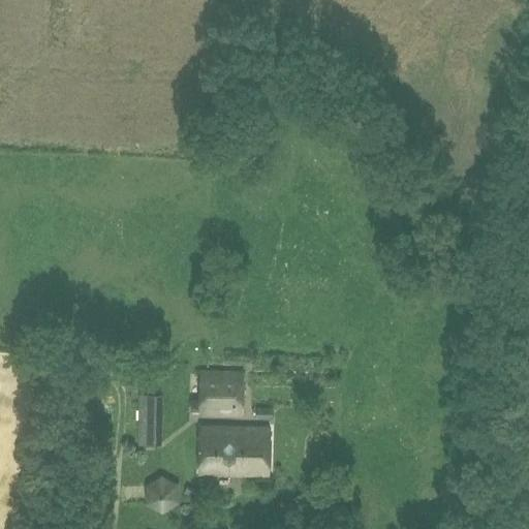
[(276,359),(276,345),(262,345),(262,359),(276,359)]
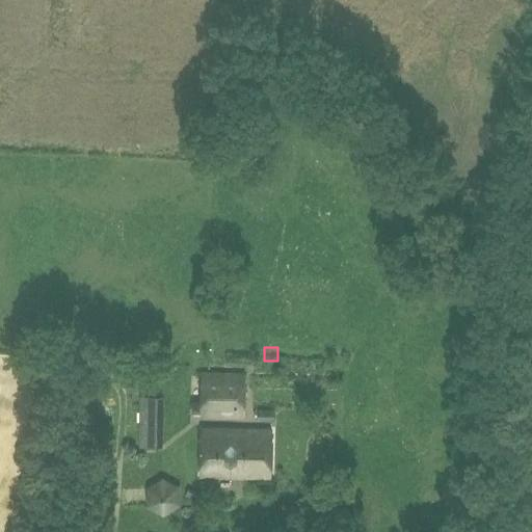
[(244,375),(203,373),(201,416),(242,417),(244,375)]
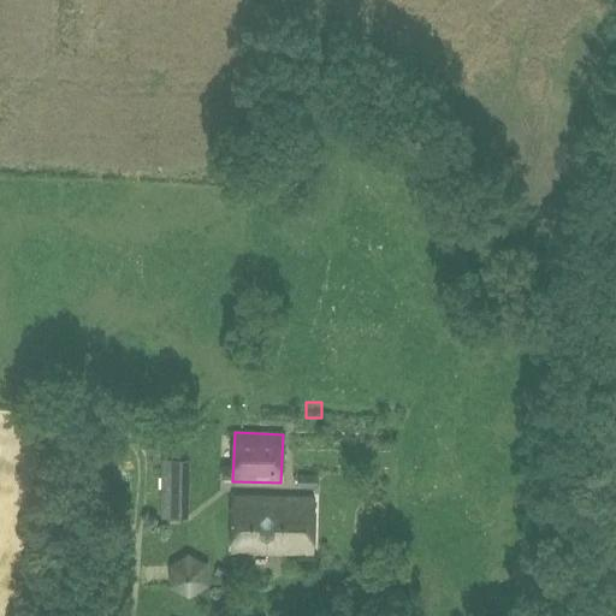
[(163,496),(161,516),(187,516),(188,460),(163,460),(147,460),(147,496),(163,496)]
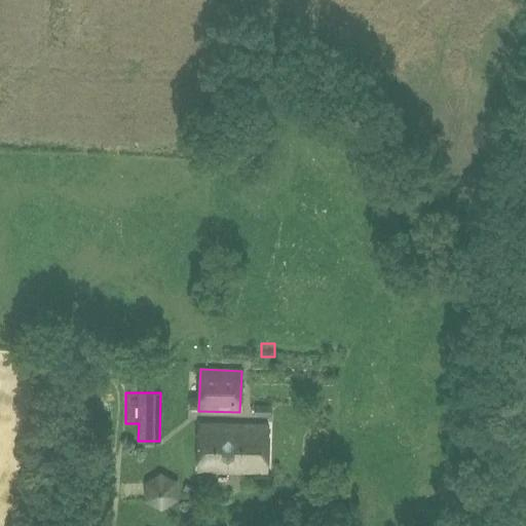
[(268,406),(256,405),(255,416),(267,416),(268,406)]
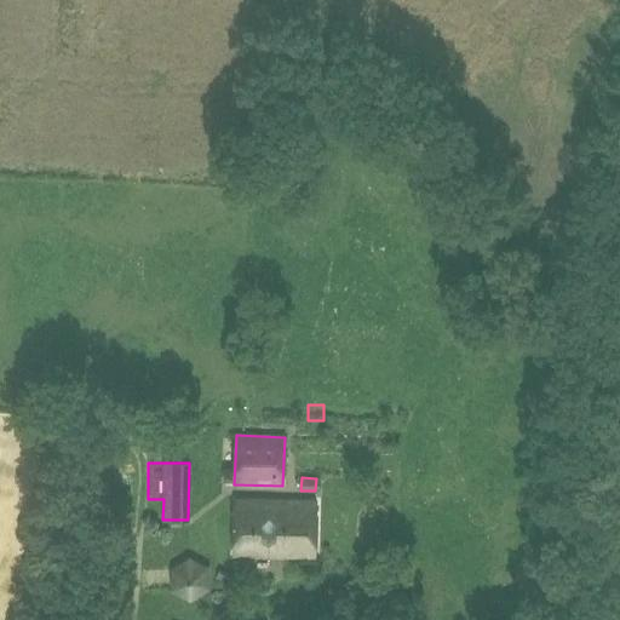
[(233,555),(315,557),(316,500),(234,499),(233,555)]
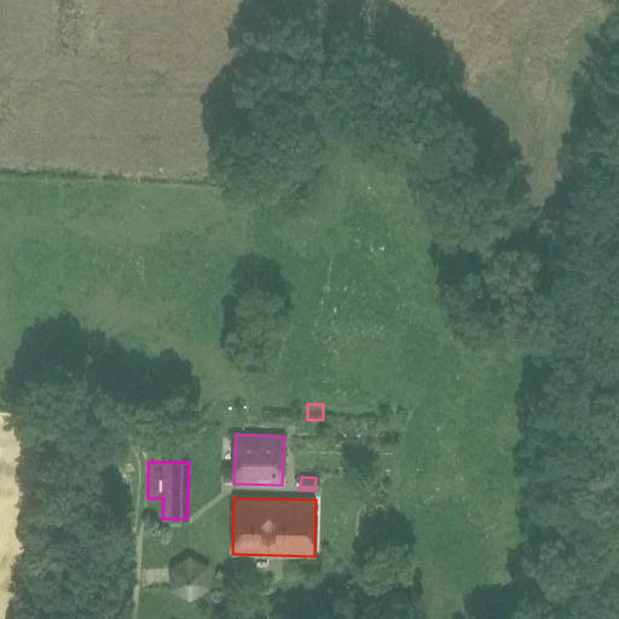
[(172,588),(190,597),(207,586),(206,568),(189,559),(172,568),(145,570),(145,588),(172,588)]
